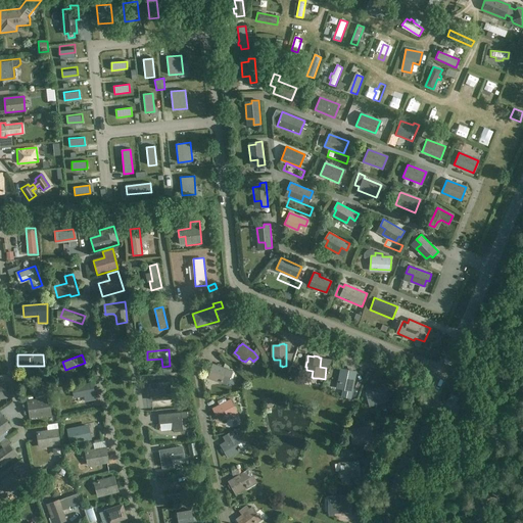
[(209,367),(208,371),(210,372),(208,376),(215,378),(214,379),(219,381),(219,380),(222,381),(224,375),(230,377),(230,376),(231,376),(232,372),(233,369),(231,368),(226,363),(224,368),(212,364),(211,368),(209,367)]
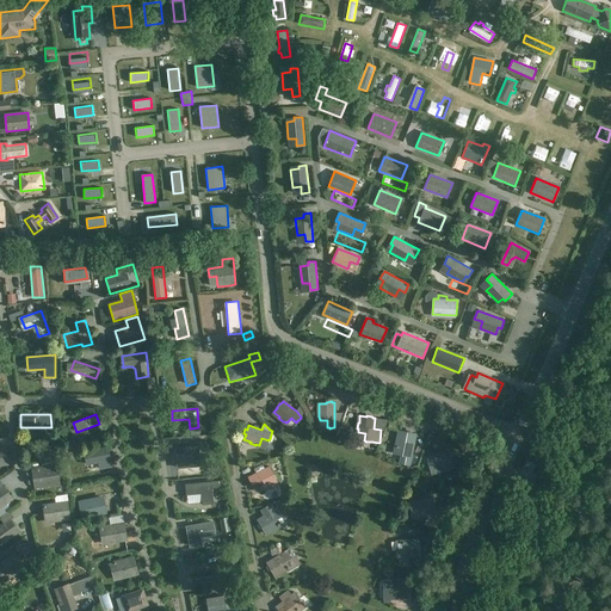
[(399,437),(397,443),(397,446),(405,448),(401,466),(406,467),(409,466),(411,457),(415,433),(413,433),(413,432),(407,430),(407,431),(400,430),(399,437)]
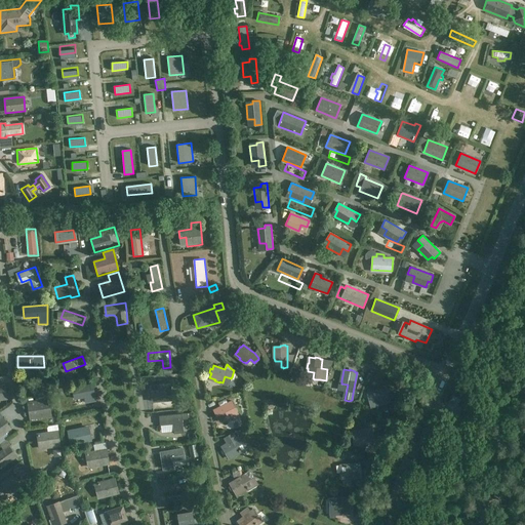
[(57,389),(67,386),(65,379),(55,384),(57,389)]
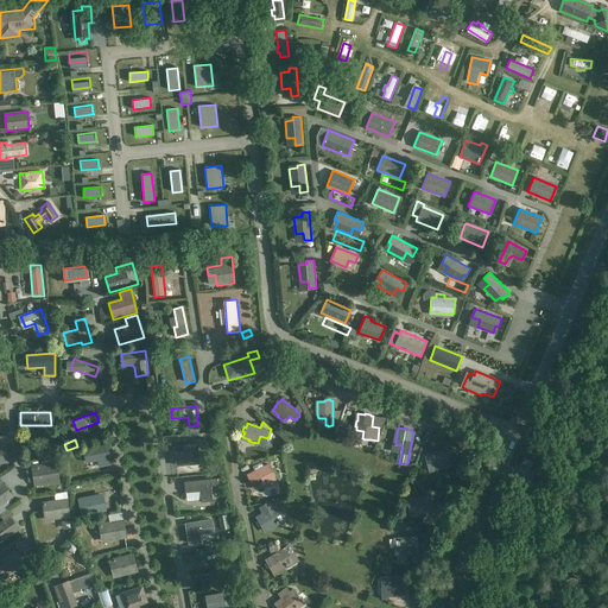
[(112,464),(107,444),(83,448),(86,463),(97,461),(99,467),(112,464)]
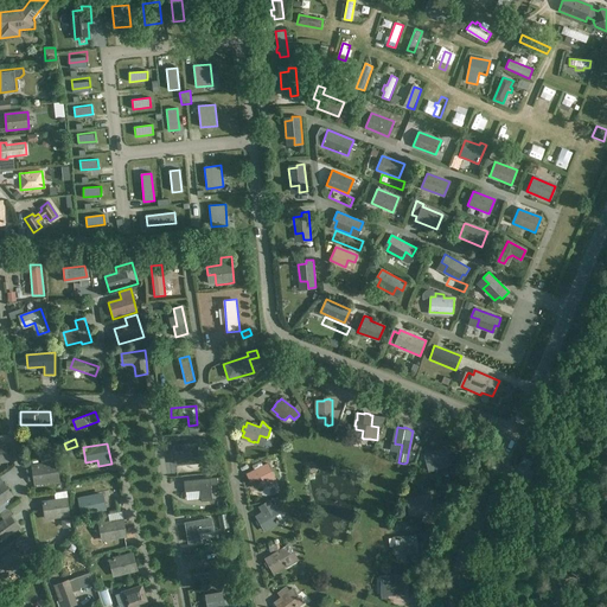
[(198,452),(198,447),(198,443),(192,443),(181,445),(173,445),(176,466),(199,464),(198,458),(198,454),(198,452)]
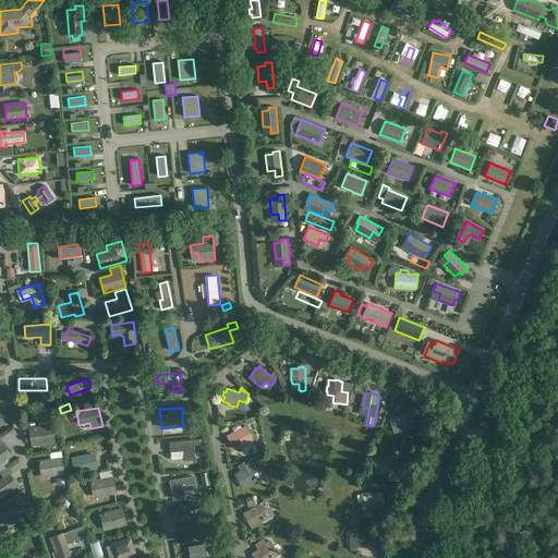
[(392,427),(393,432),(395,432),(395,433),(415,426),(414,426),(416,425),(415,420),(413,421),(411,413),(404,415),(403,414),(399,415),(399,416),(396,417),(398,424),(392,425),(392,427)]
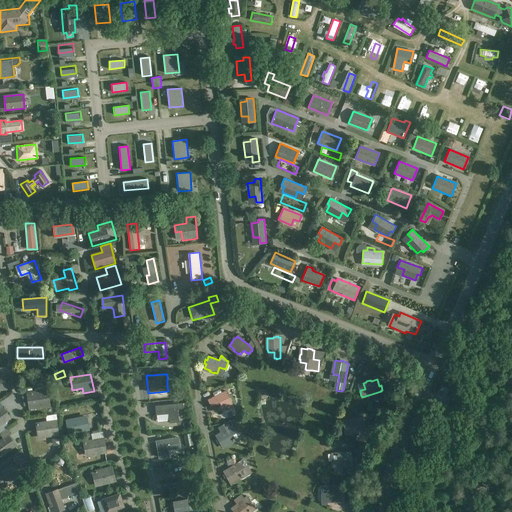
[(38,391),(28,393),(30,405),(38,403),(38,405),(50,404),(47,386),(38,387),(38,391)]
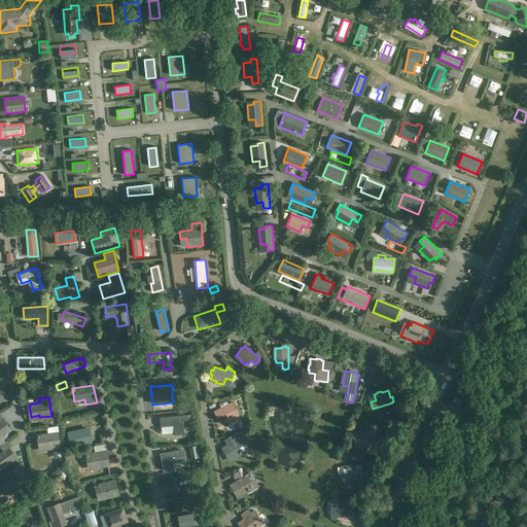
[(216,415),(214,416),(216,420),(218,419),(220,423),(225,421),(231,419),(231,418),(233,417),(230,412),(236,409),(235,407),(236,407),(234,403),(233,402),(229,405),(226,401),(218,406),(220,409),(214,412),(216,415)]
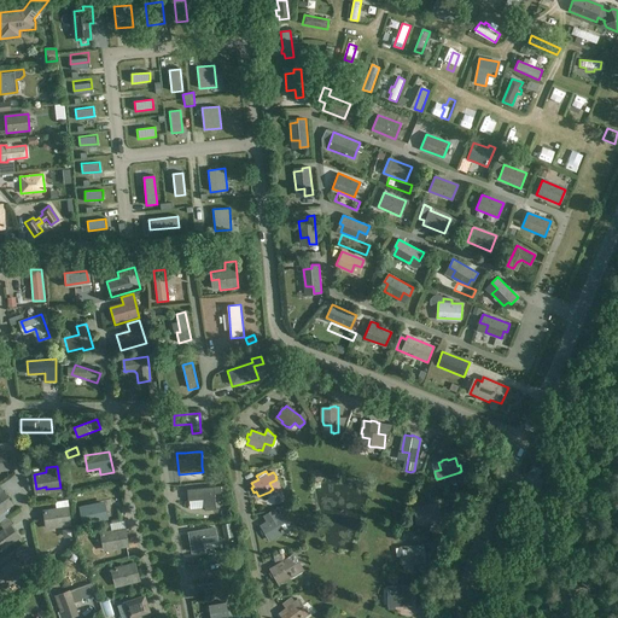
[(427,489),(418,484),(415,490),(425,494),(427,489)]
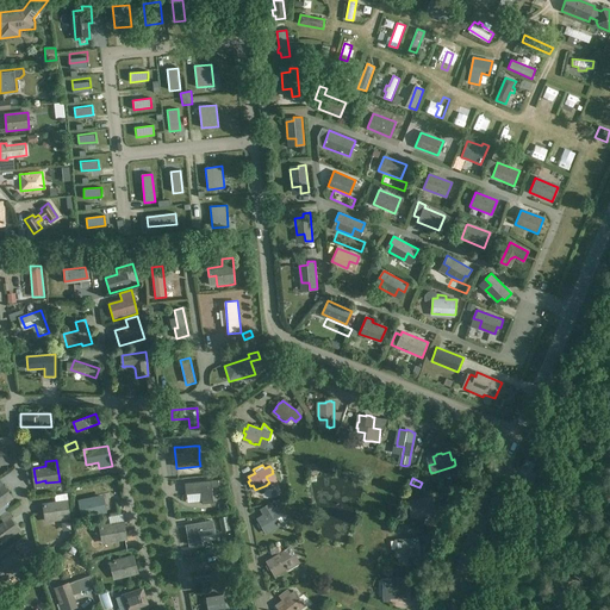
[(0,510),(14,499),(0,480),(0,510)]
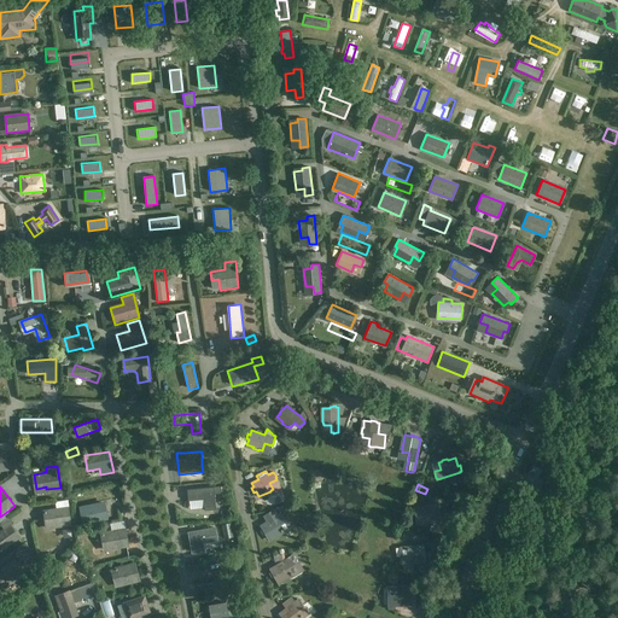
[(192,511),(187,514),(193,523),(198,518),(200,516),(204,520),(213,514),(207,506),(208,505),(197,490),(188,497),(196,507),(191,509),(192,511)]
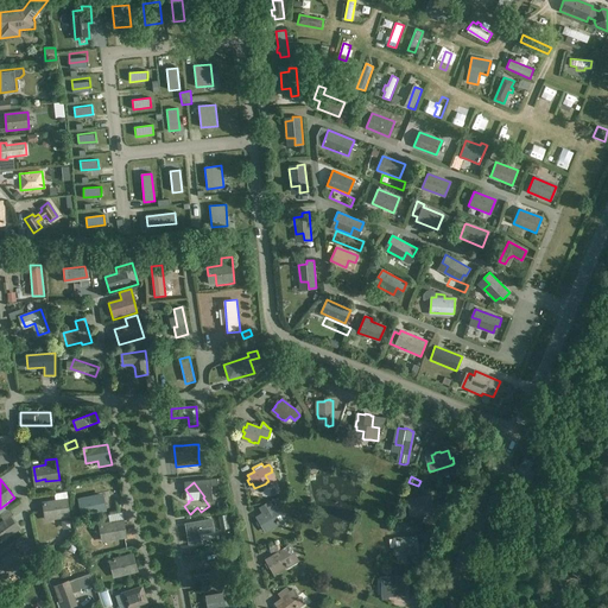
[(56,500),(44,502),(46,515),(56,514),(56,517),(70,514),(67,493),(55,494),(56,500)]
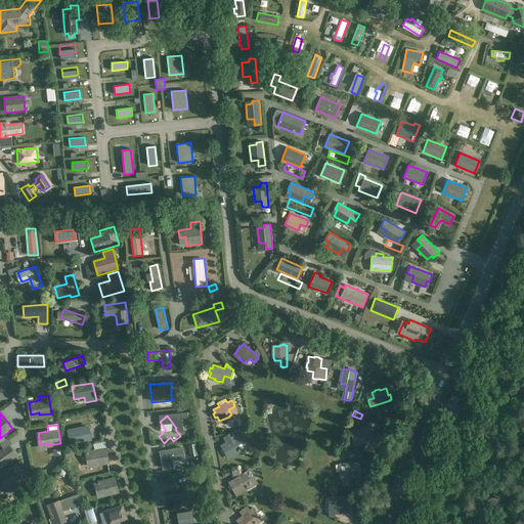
[(89,439),(86,426),(67,430),(70,443),(89,439)]
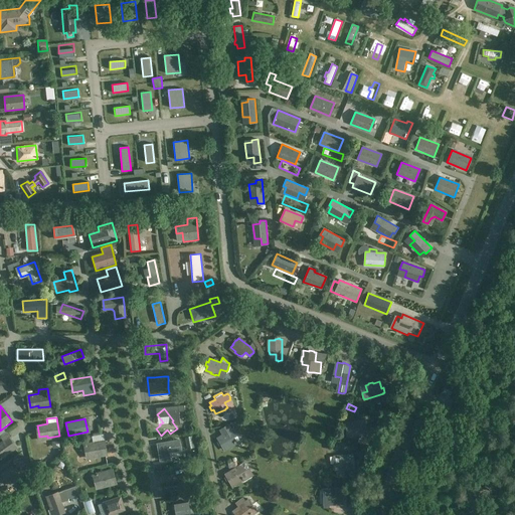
[(347,432),(346,432),(347,436),(348,436),(348,437),(367,433),(367,432),(369,432),(368,427),(366,427),(365,420),(359,421),(359,420),(354,421),(355,422),(351,422),(352,428),(347,430),(347,432)]
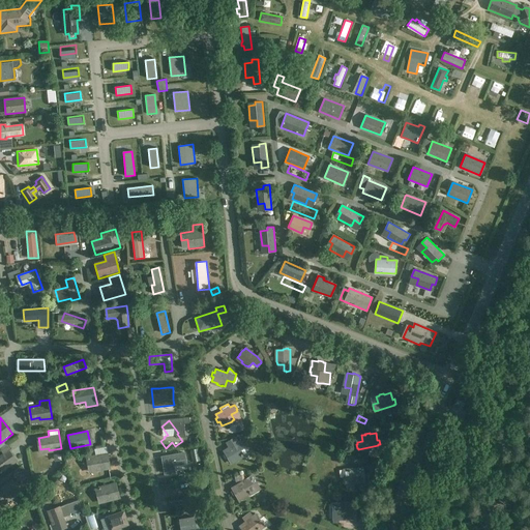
[(229,448),(224,450),(226,454),(224,455),(226,460),(228,459),(231,463),(236,460),(241,458),(240,457),(243,454),(239,449),(244,446),(243,445),(244,444),(242,441),(242,442),(241,440),(238,442),(236,437),(226,443),(229,448)]
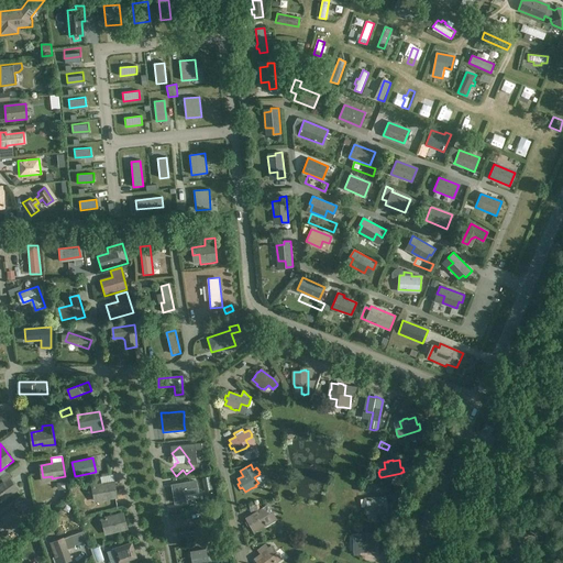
[(0,477),(3,483),(0,484),(0,500),(18,488),(11,479),(13,478),(8,471),(0,476),(0,477)]
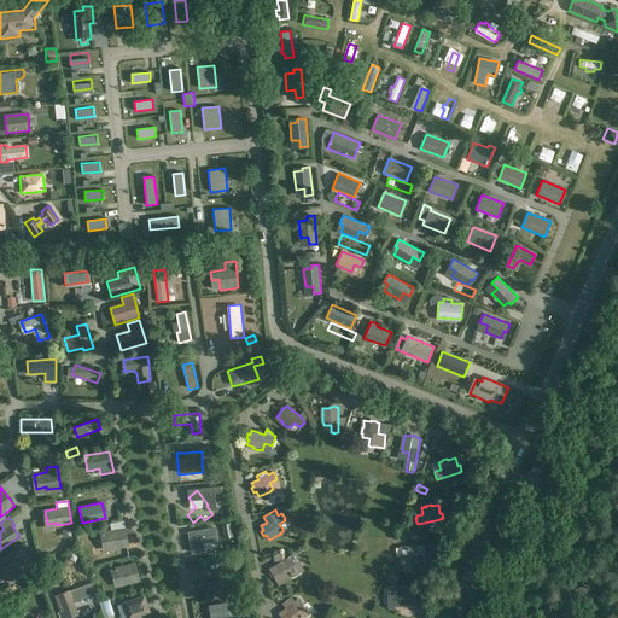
[(431,528),(430,534),(441,537),(444,529),(435,525),(431,528)]
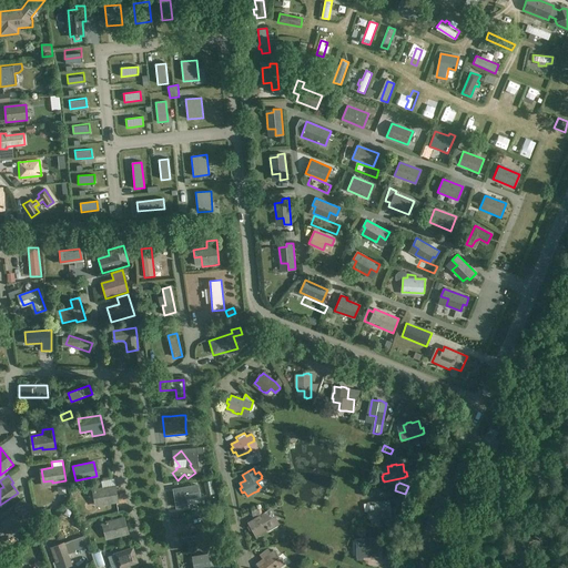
[(115,485),(94,489),(97,503),(105,501),(105,503),(119,500),(115,485)]
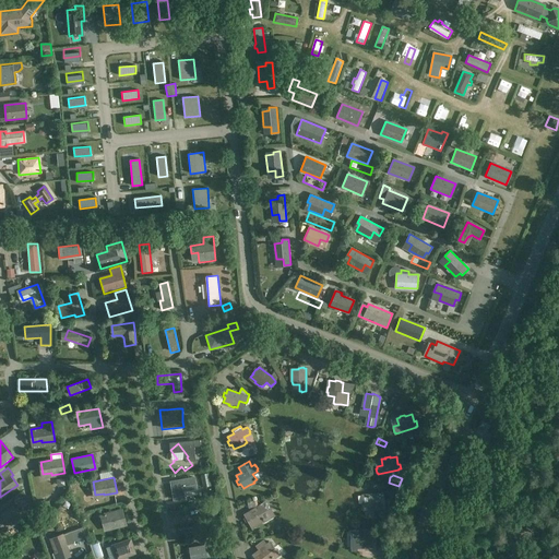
[(194,477),(171,482),(174,500),(185,498),(183,491),(197,489),(195,483),(194,477)]
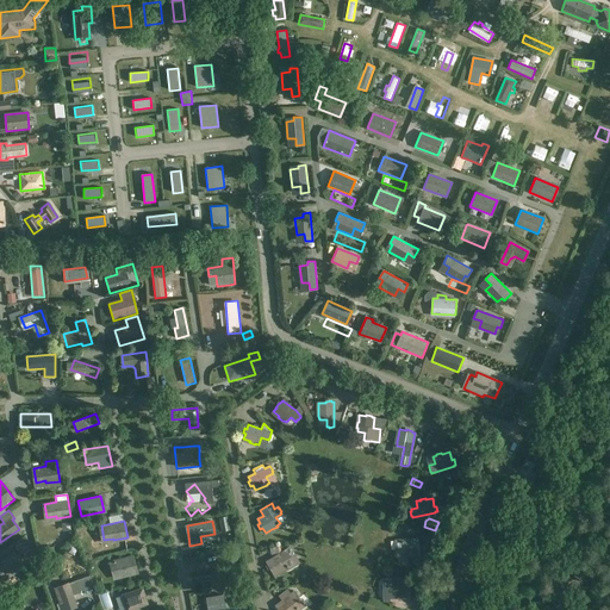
[(396,552),(396,555),(397,555),(397,556),(398,556),(398,562),(409,561),(408,555),(421,554),(421,553),(423,553),(422,548),(419,548),(418,539),(411,540),(411,539),(405,540),(405,541),(402,541),(403,548),(396,549),(396,552)]
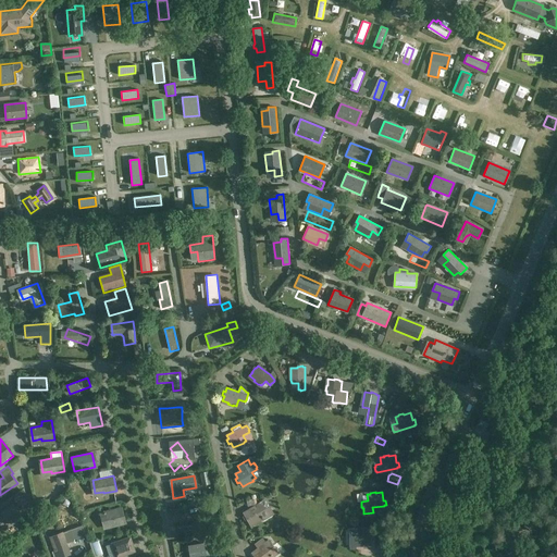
[(244,515),(243,515),(245,519),(246,518),(250,525),(256,521),(257,522),(261,519),(263,517),(260,511),(265,508),(264,507),(265,506),(263,503),(262,503),(262,502),(243,514),(244,515)]
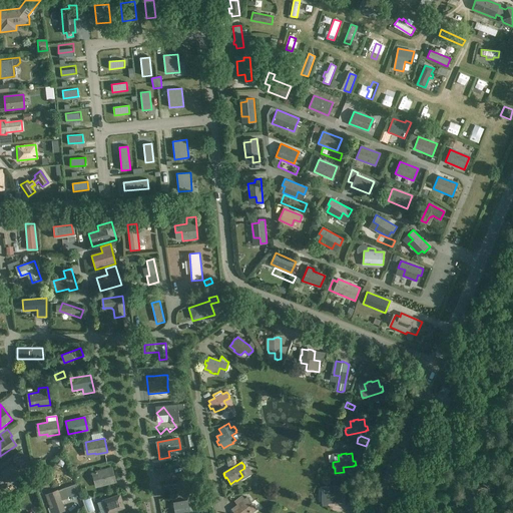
[(12,465),(0,473),(0,482),(5,489),(21,477),(12,465)]
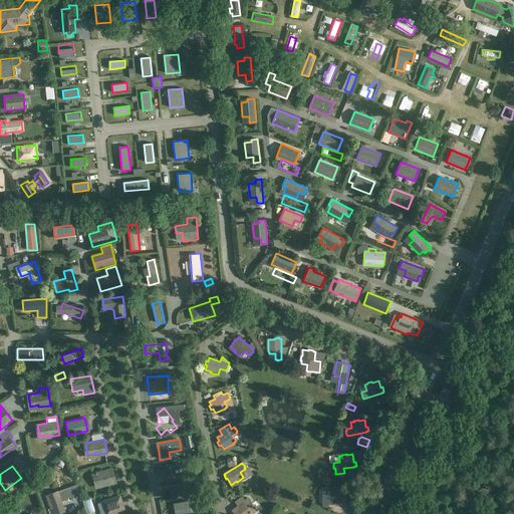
[(113,468),(93,473),(96,485),(104,483),(104,485),(116,482),(113,468)]
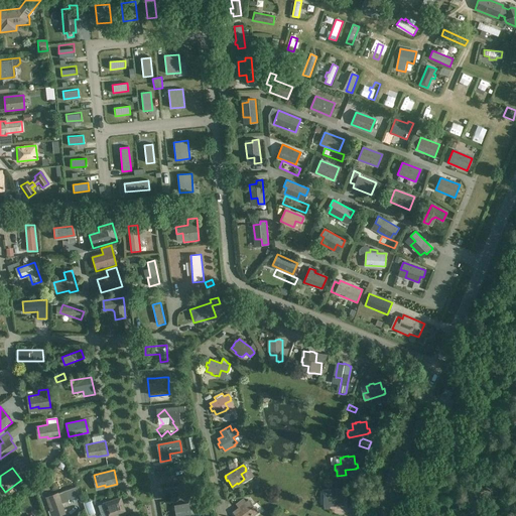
[(58,515),(66,514),(62,504),(69,501),(69,500),(70,499),(79,496),(77,490),(76,487),(67,490),(58,493),(46,497),(46,499),(52,515),(58,515)]
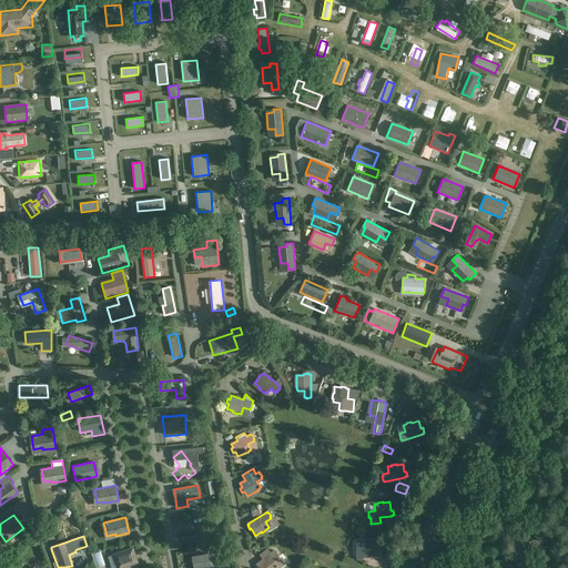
[(356,550),(356,555),(357,555),(357,561),(364,561),(364,556),(378,556),(378,551),(382,551),(382,547),(378,547),(378,541),(373,541),(367,541),(364,541),(364,549),(356,549),(356,550)]
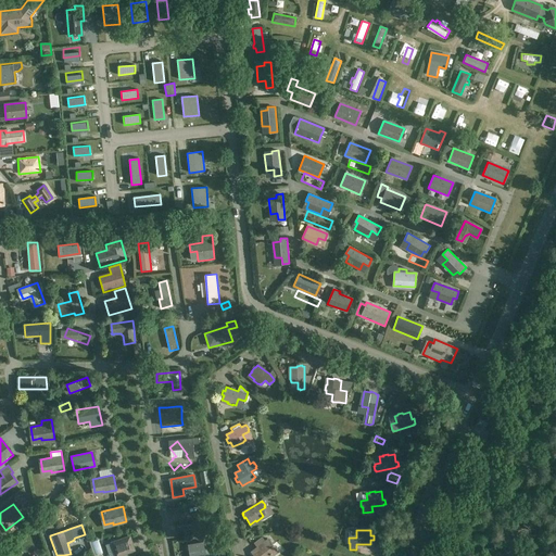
[(115,555),(121,555),(136,551),(130,535),(111,542),(115,555)]
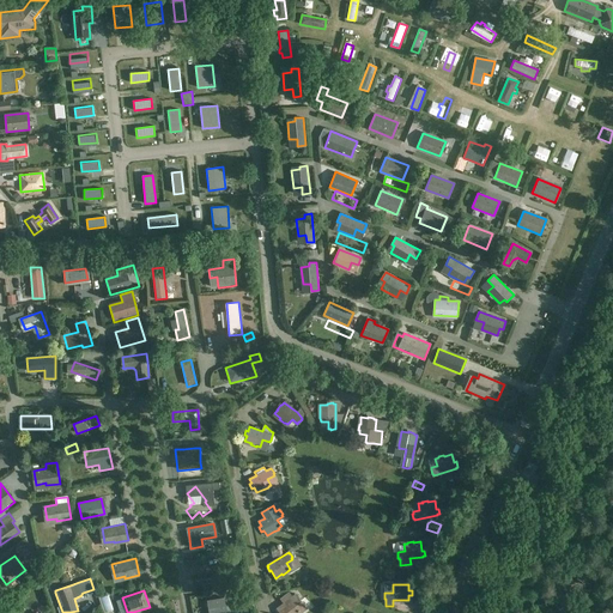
[(284,604),(277,610),(279,612),(278,612),(297,612),(301,612),(296,606),(301,601),(299,600),(301,600),(298,596),(297,596),(296,595),(293,598),(289,592),(280,599),(284,604)]
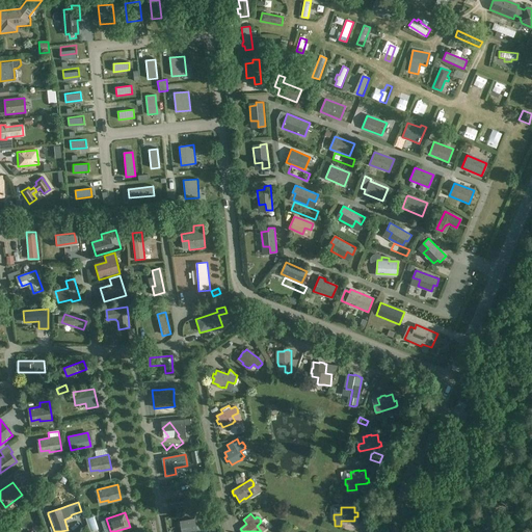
[(196,531),(195,519),(180,521),(181,531),(196,531)]
